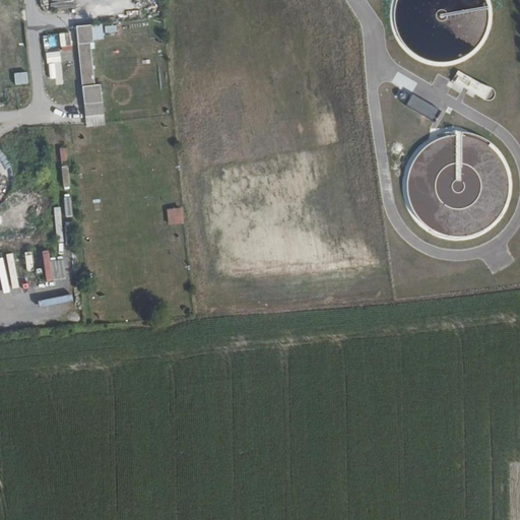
[(439,63),(449,62),(459,58),(468,52),(476,45),(482,36),(485,24),(488,14),(485,3),(484,0),(391,0),(389,9),(389,19),(391,29),(395,39),(401,47),(409,54),(418,59),(429,62),(439,63)]
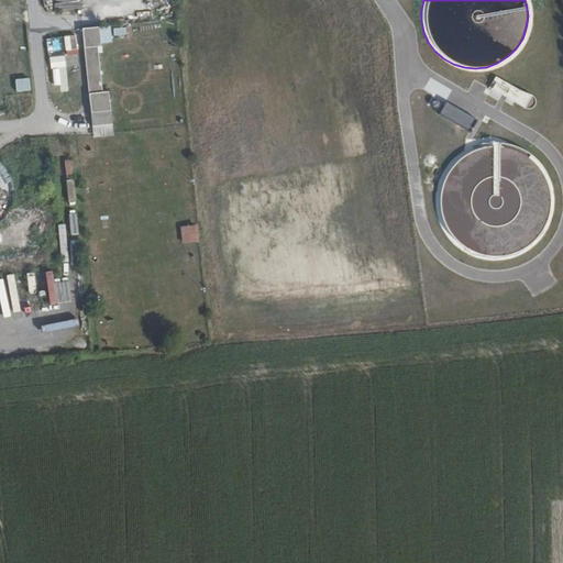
[(105,48),(103,31),(86,32),(94,117),(113,114),(112,97),(105,97),(100,48),(105,48)]
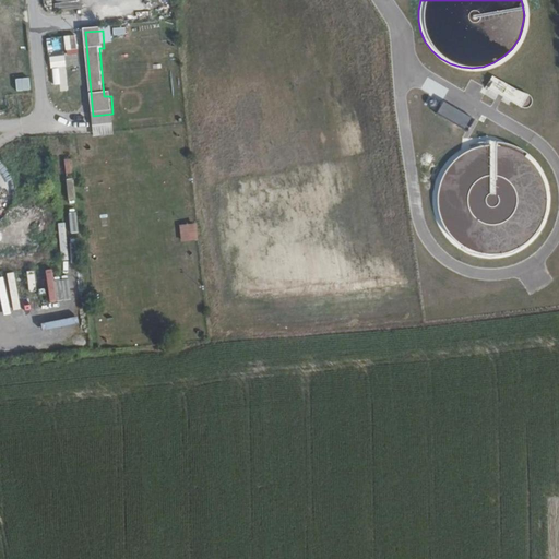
[(49,56),(50,68),(66,66),(66,55),(49,56)]
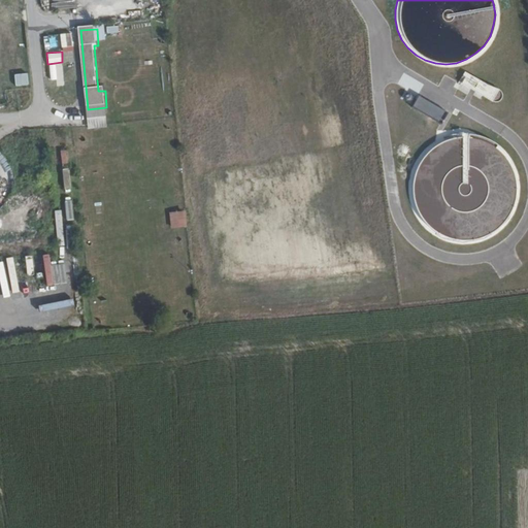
[(15,86),(29,85),(28,71),(14,73),(15,86)]
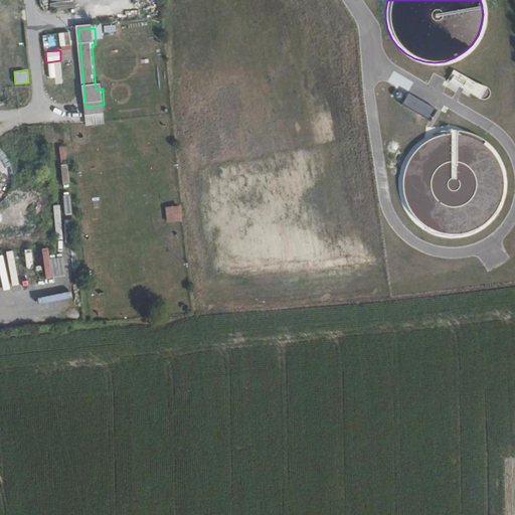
[(399,189),(402,200),(407,211),(414,220),(422,227),(433,232),(444,235),(455,236),(467,234),(477,230),(487,224),(495,216),(502,205),(505,194),(506,181),(505,169),(500,158),(493,148),(484,140),(473,134),(461,131),(449,130),(437,133),(425,137),(416,145),(408,154),(402,165),(399,177),(399,189)]
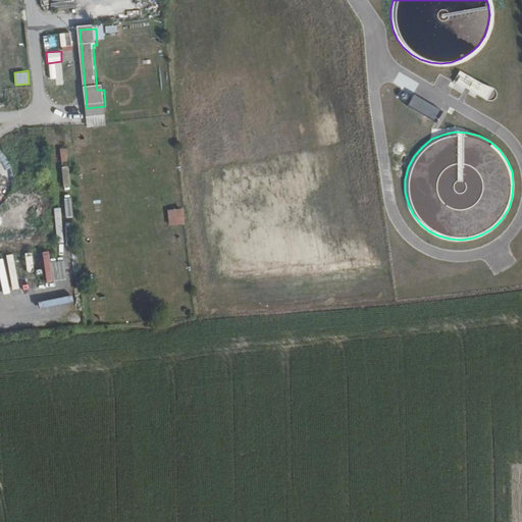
[(167,209),(168,225),(185,224),(184,208),(167,209)]
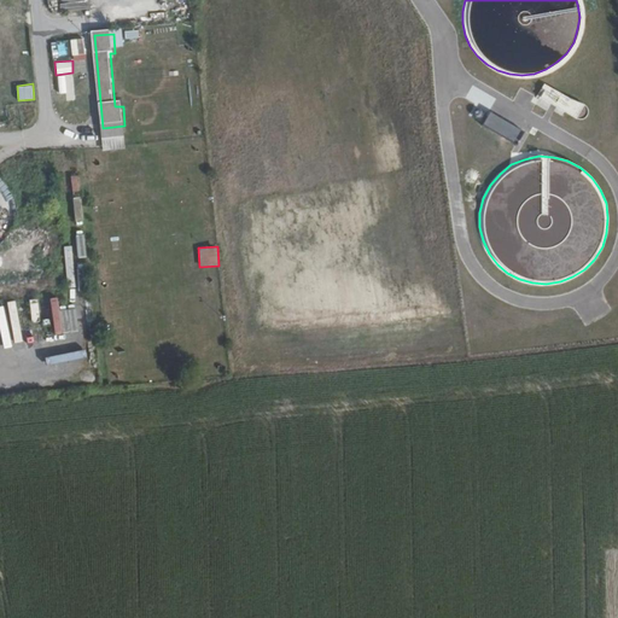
[(75,292),(77,308),(53,312),(57,333),(64,332),(63,320),(76,319),(77,325),(89,322),(85,291),(75,292)]
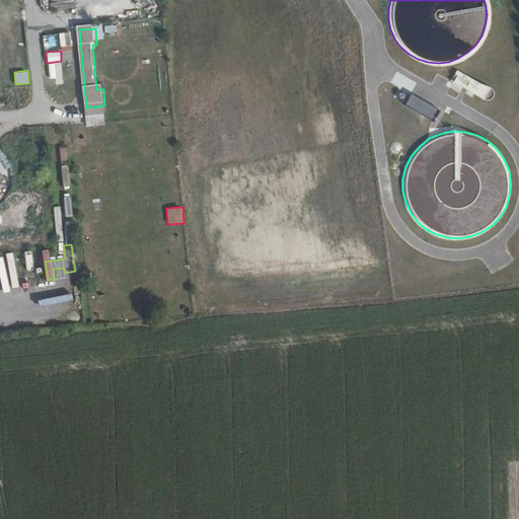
[(68,321),(66,303),(32,306),(34,324),(68,321)]
